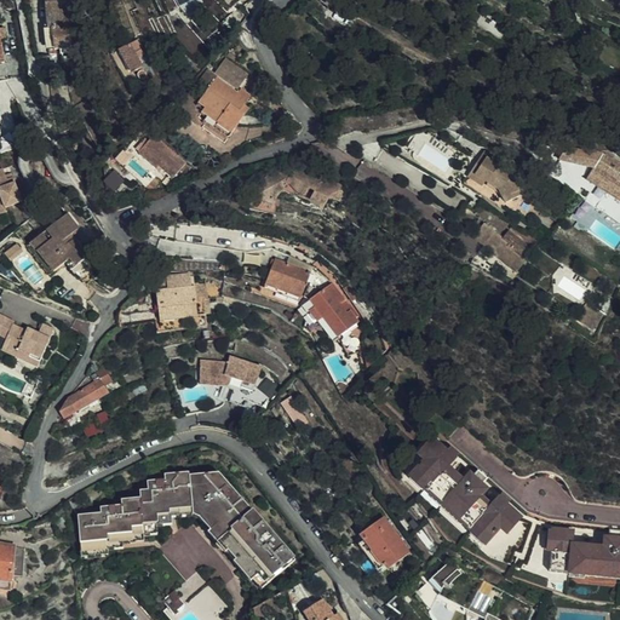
[(73,0),(62,0),(55,3),(40,7),(41,15),(39,15),(44,53),(75,50),(73,21),(76,19),(73,0)]
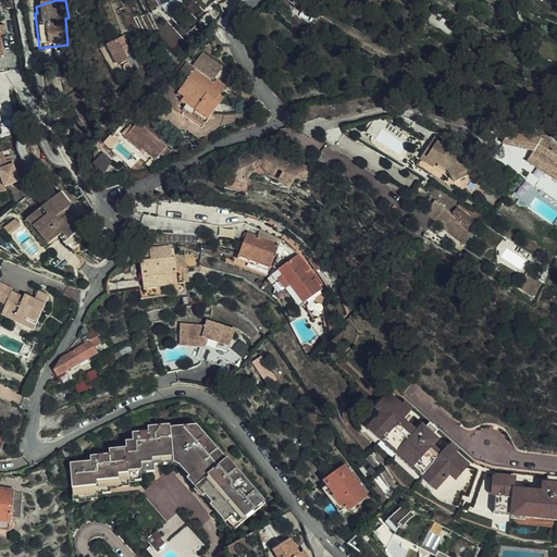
[(195,36),(188,26),(180,32),(186,42),(195,36)]
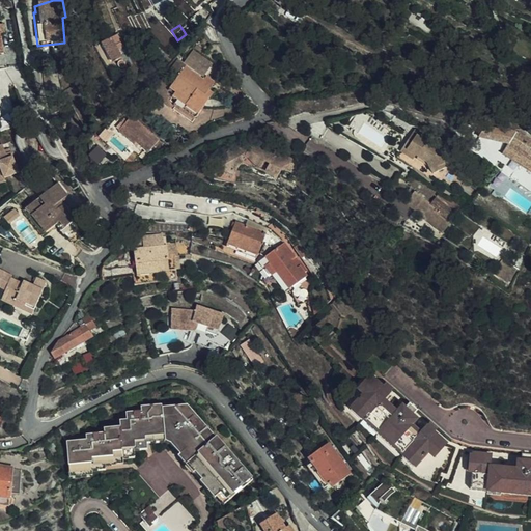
[(127,46),(121,33),(115,36),(113,37),(118,49),(127,46)]
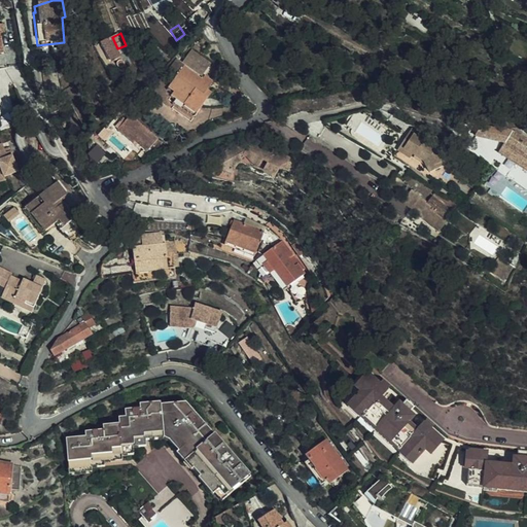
[(117,48),(112,37),(103,41),(108,53),(117,48)]
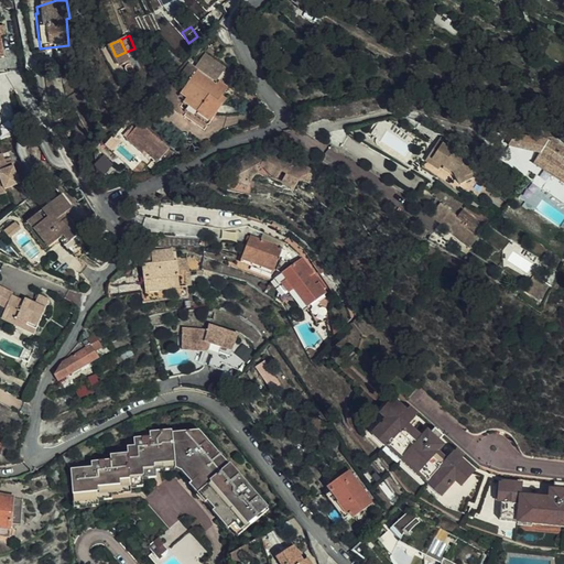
[(54,64),(75,61),(75,51),(53,54),(54,64)]
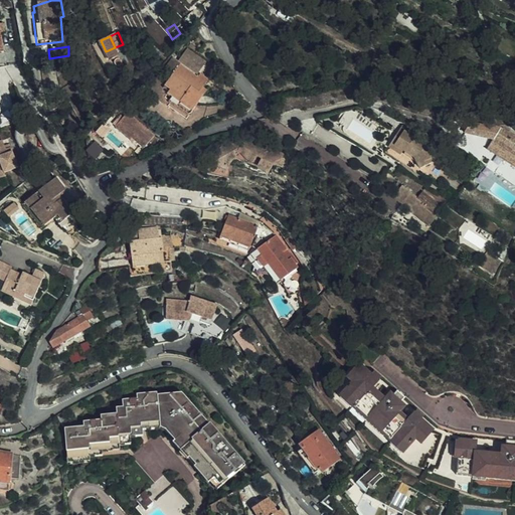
[(120,57),(115,47),(106,51),(109,60),(114,58),(114,60),(120,57)]
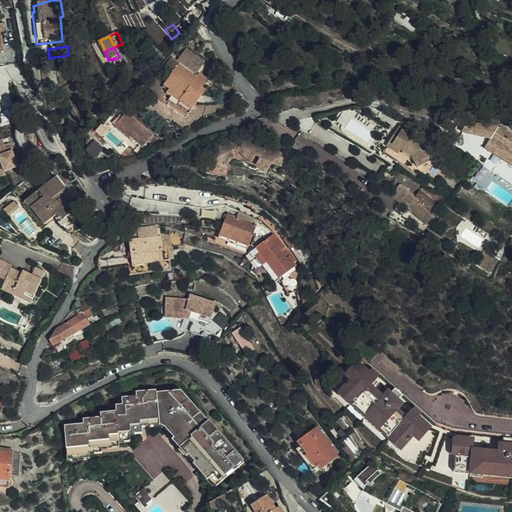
[(197,74),(205,62),(187,49),(178,60),(197,74)]
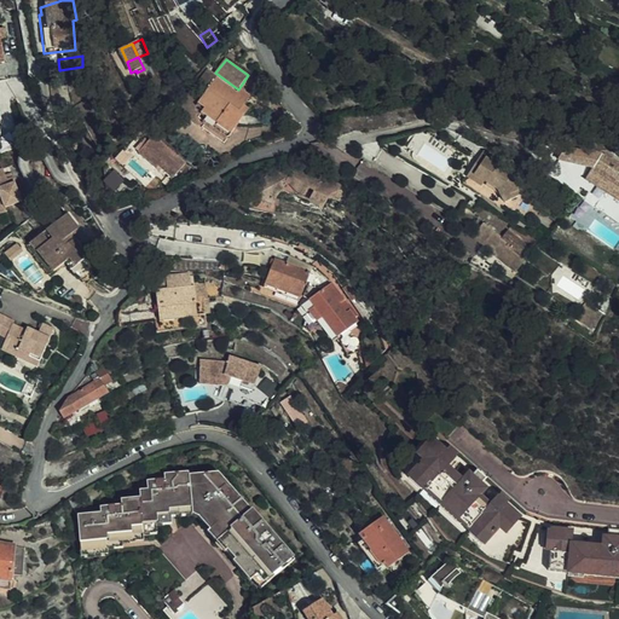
[(221,143),(242,114),(238,111),(243,105),(250,97),(241,90),(238,94),(215,77),(202,97),(196,105),(201,110),(196,116),(203,121),(200,126),(221,143)]
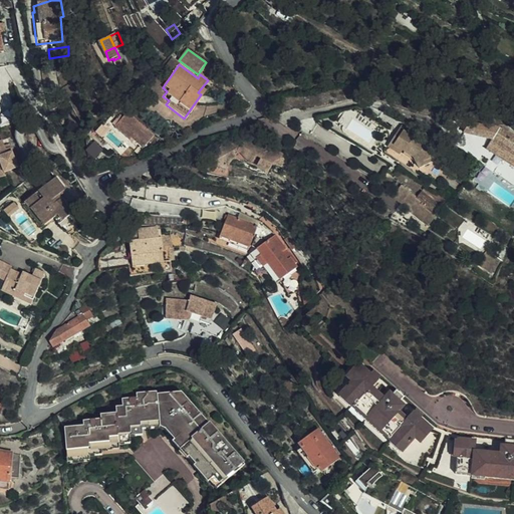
[(147,90),(166,104),(169,100),(163,96),(167,91),(163,87),(168,80),(159,73),(147,90)]
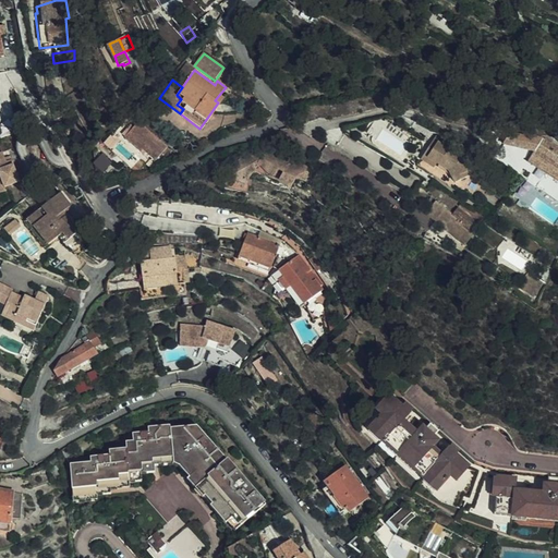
[(125,129),(121,134),(137,148),(140,146),(152,158),(158,150),(164,145),(135,119),(130,124),(125,129)]
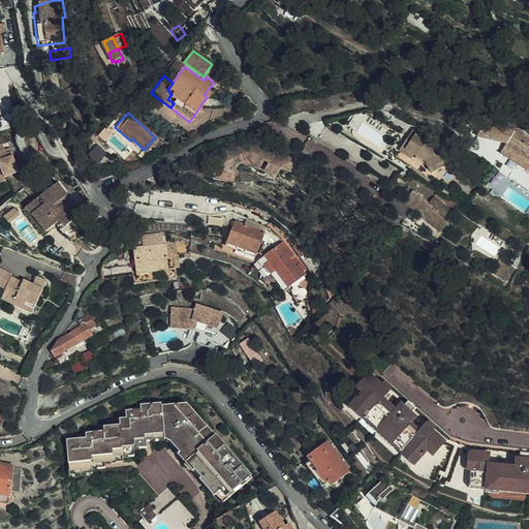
[(528,134),(522,130),(520,129),(511,128),(487,130),(480,138),(507,149),(528,163),(528,134)]
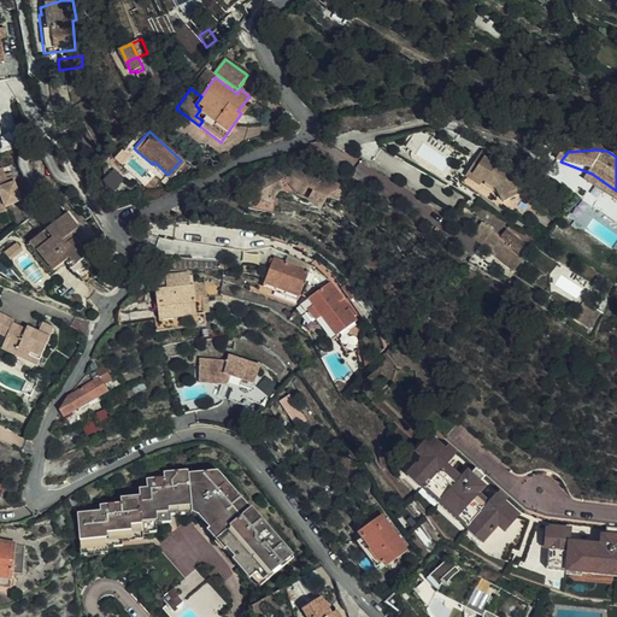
[(486,153),(483,157),(499,168),(501,164),(486,153)]
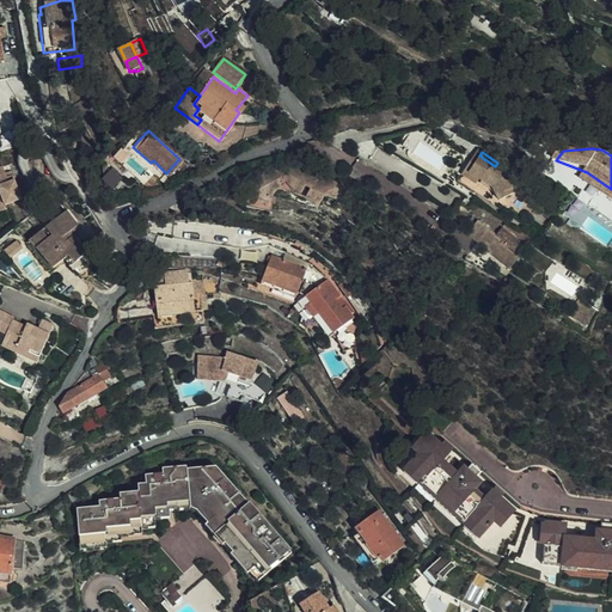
[(495,166),(479,155),(469,171),(483,182),(485,183),(496,190),(499,197),(502,203),(515,196),(514,191),(518,189),(510,176),(514,173),(497,163),(495,166)]
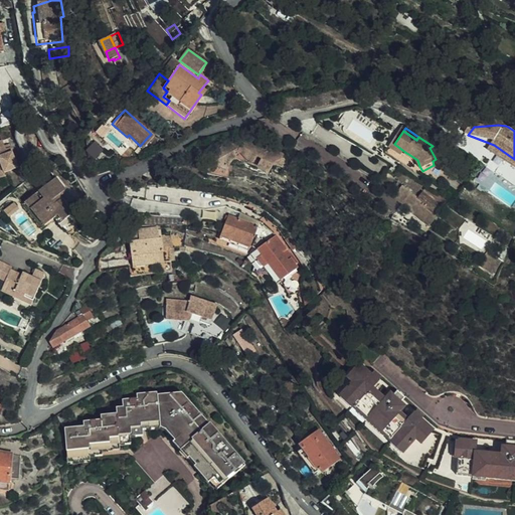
[(155,137),(151,134),(146,139),(150,142),(155,137)]
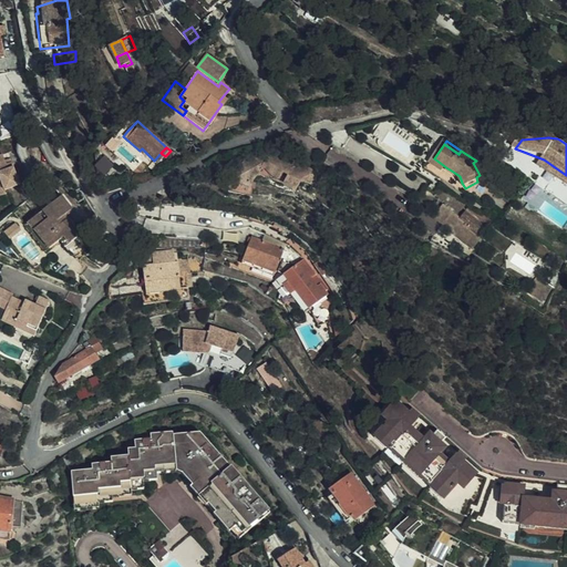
[(232,185),(253,189),(257,176),(254,175),(261,164),(267,161),(279,173),(287,168),(291,172),(285,181),(296,187),(305,177),(311,181),(318,172),(303,162),(302,163),(288,153),(287,155),(278,148),(277,151),(253,153),(251,161),(247,158),(237,172),(235,172),(232,185)]
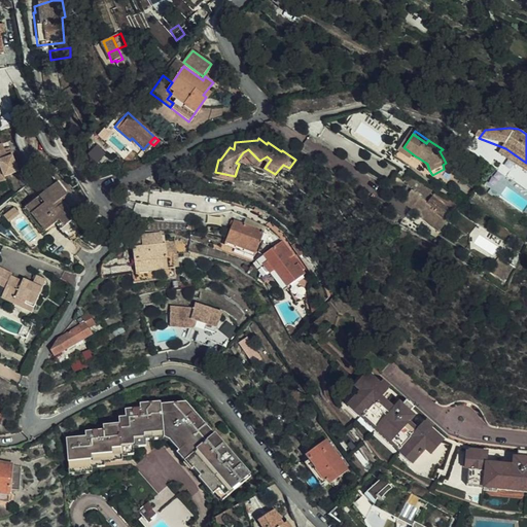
[(124,142),(115,152),(119,156),(129,146),(124,142)]
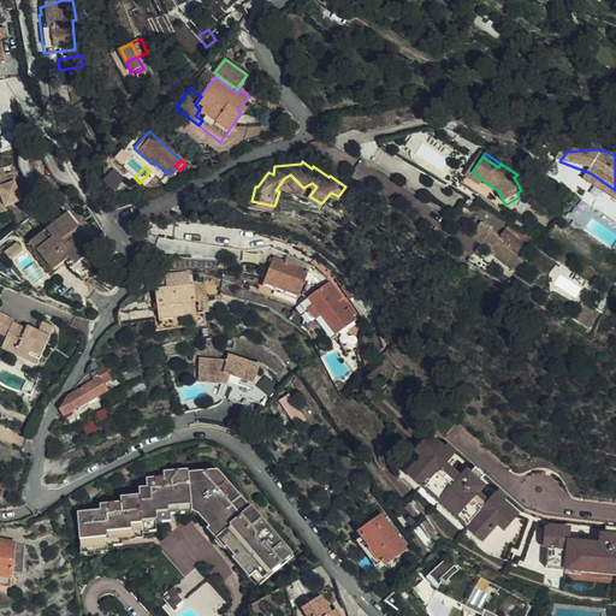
[(11,178),(9,173),(6,167),(0,169),(0,207),(3,213),(12,209),(11,206),(27,199),(16,175),(11,178)]
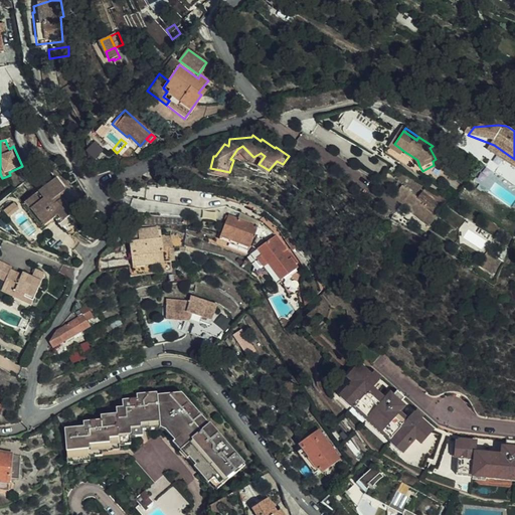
[(95,142),(87,151),(96,159),(104,151),(95,142)]
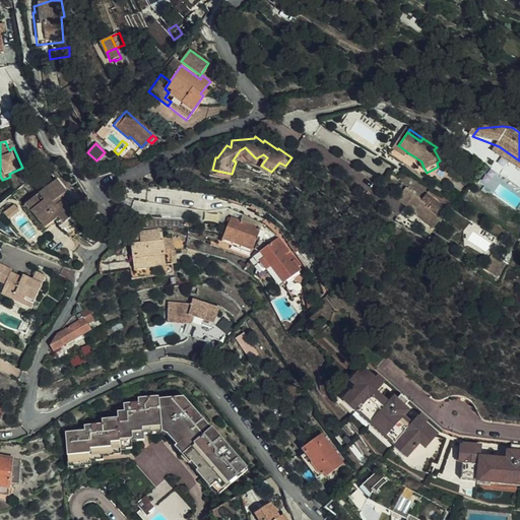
[(362,149),(350,143),(344,153),(355,158),(362,149)]
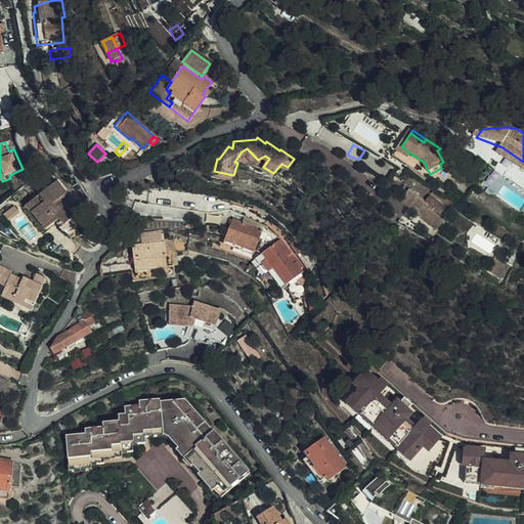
[(413,156),(401,146),(398,151),(410,160),(413,156)]
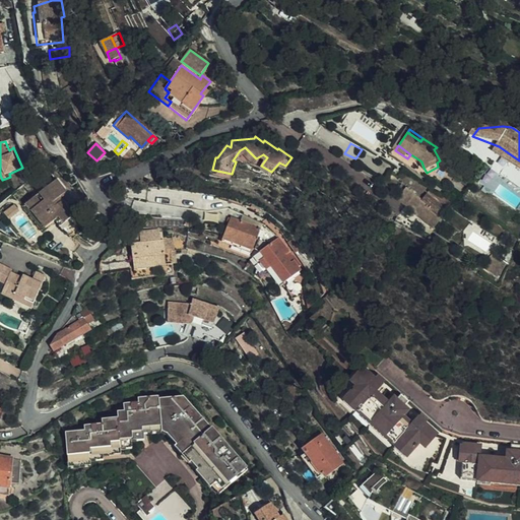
[(519,165),(519,160),(499,146),(497,149),(519,165)]
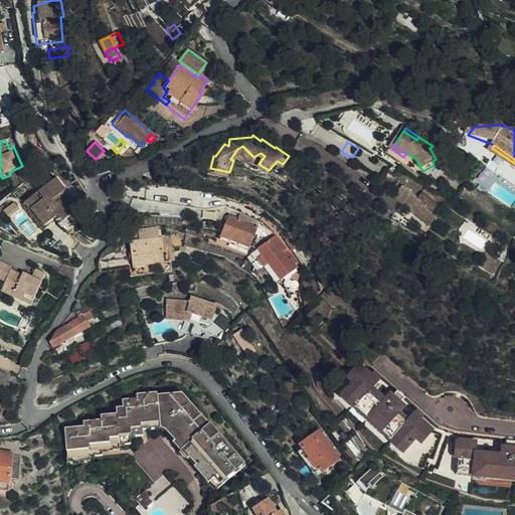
[(406,157),(419,166),(417,160),(408,154),(406,157)]
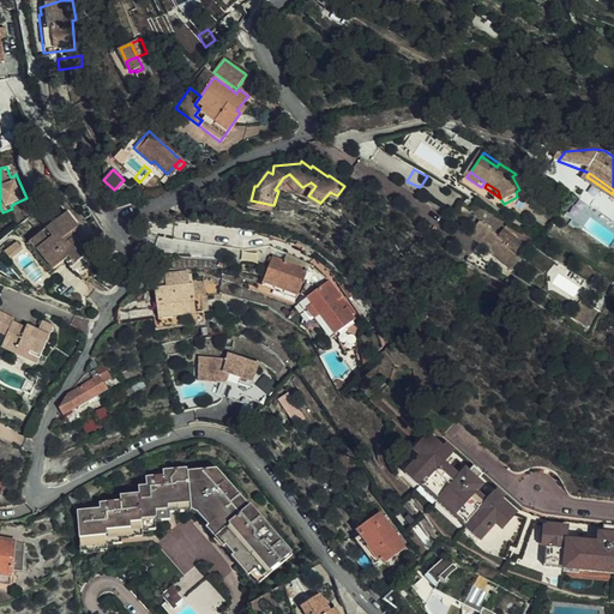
[(54,268),(62,260),(68,254),(76,263),(86,254),(72,236),(68,239),(65,235),(76,226),(65,210),(29,239),(54,268)]
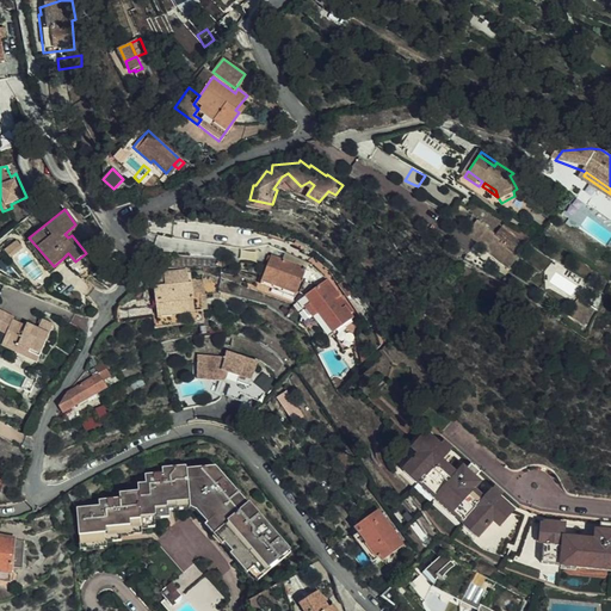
[(498,236),(479,222),(469,235),(493,253),(493,257),(510,269),(520,257),(518,255),(525,245),(503,228),(498,236)]
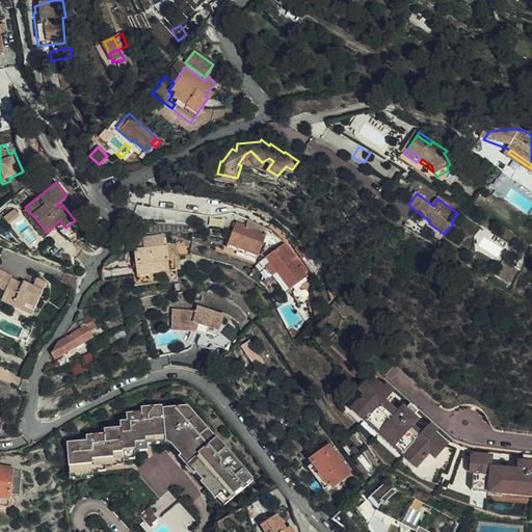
[(453,202),(446,196),(444,201),(452,206),(451,207),(459,211),(463,203),(455,198),(453,202)]
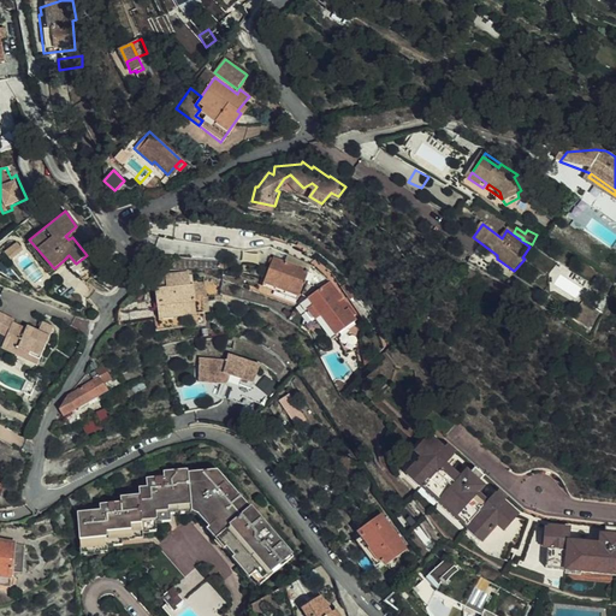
[(18,254),(28,247),(22,240),(12,248),(18,254)]
